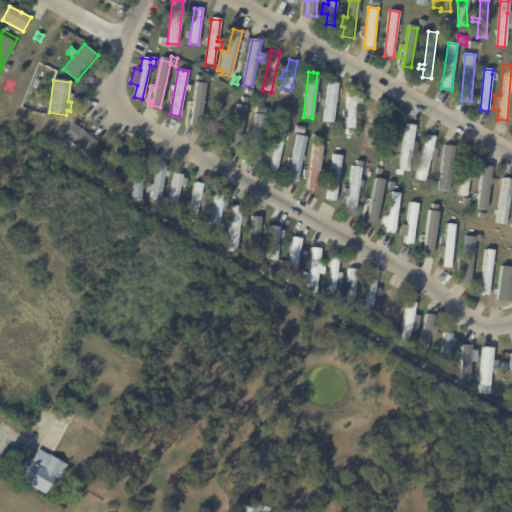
[(190,124),(199,125),(203,82),(193,82),(190,124)]
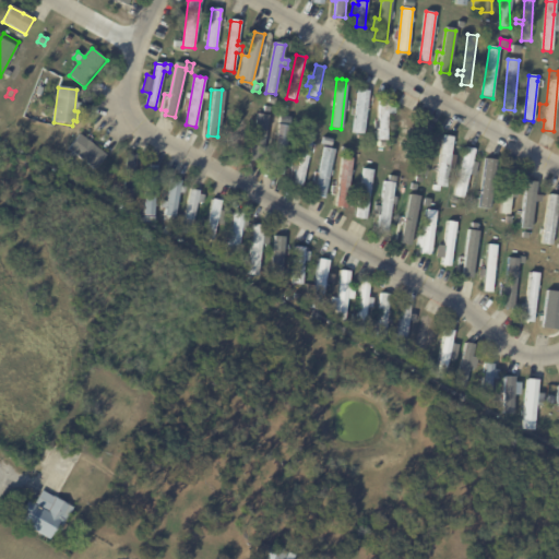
[(360,91),(368,91),(363,134),(353,133),(358,90),(360,91)]
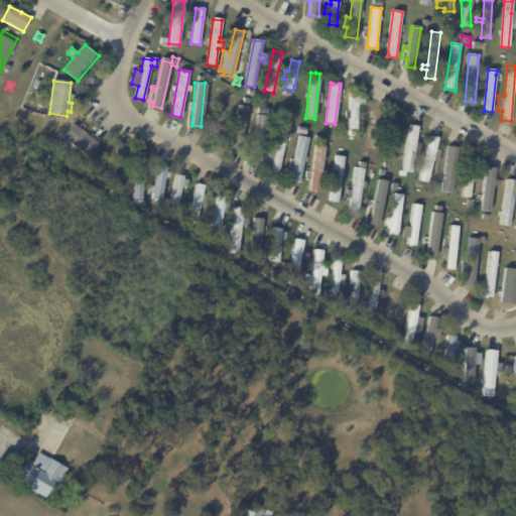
[(358,97),(357,131),(349,130),(350,94),(358,94),(358,97)]
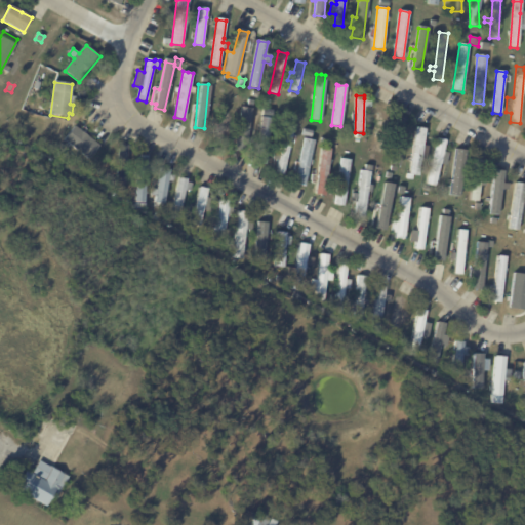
[(376,106),(387,107),(386,118),(391,118),(389,134),(384,133),(381,153),(371,152),(376,106)]
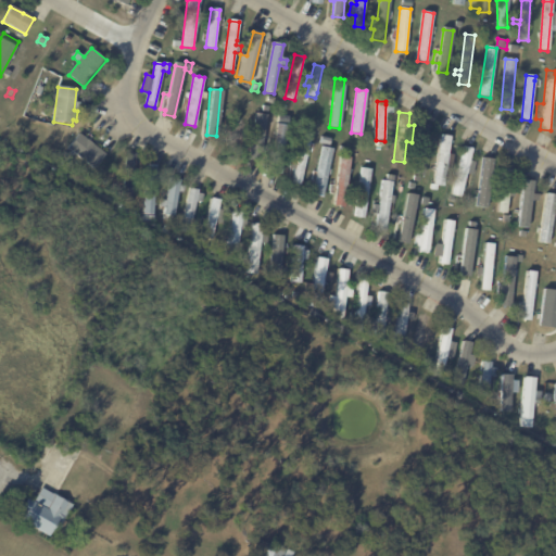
[(255,114),(264,116),(258,159),(250,158),(255,114)]
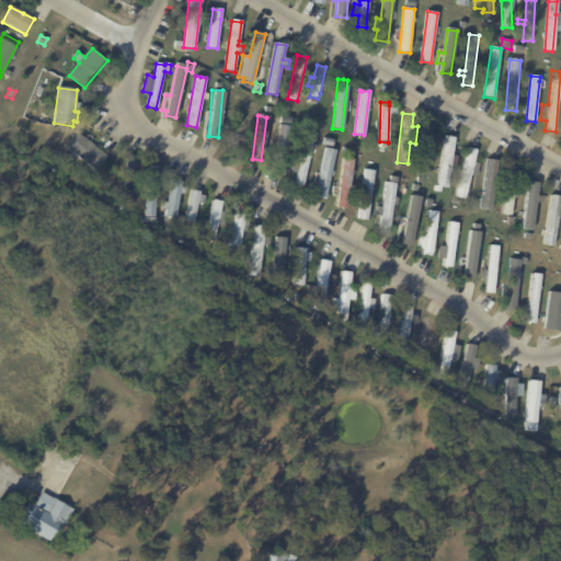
[(279,125),(289,126),(284,175),(273,174),(275,162),(270,162),(271,149),(276,150),(279,125)]
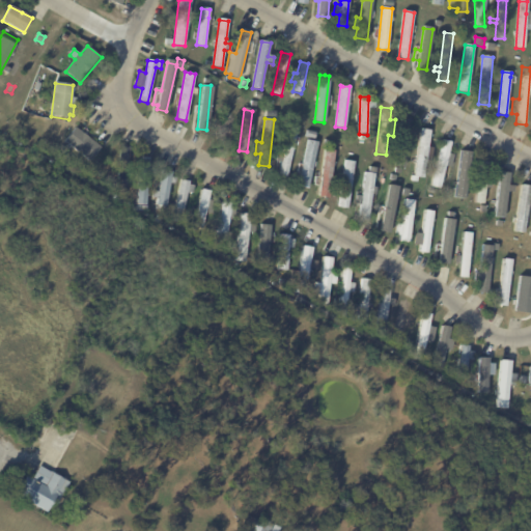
[(279,162),(274,161),(276,156),(282,157),(288,127),(298,129),(286,177),(278,175),(281,163),(279,162)]
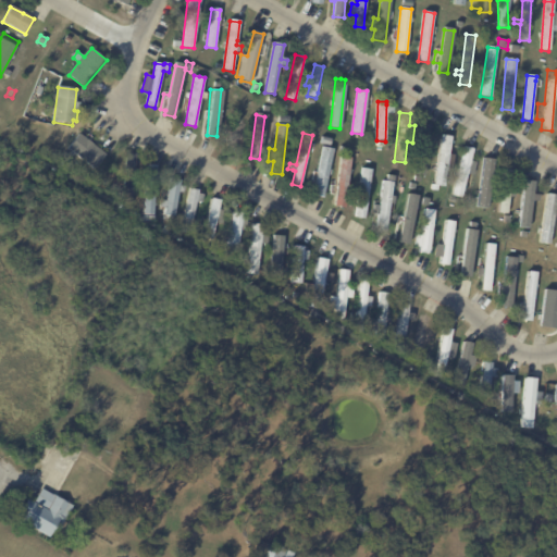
[(85,138),(106,155),(94,169),(67,148),(78,134),(85,138)]
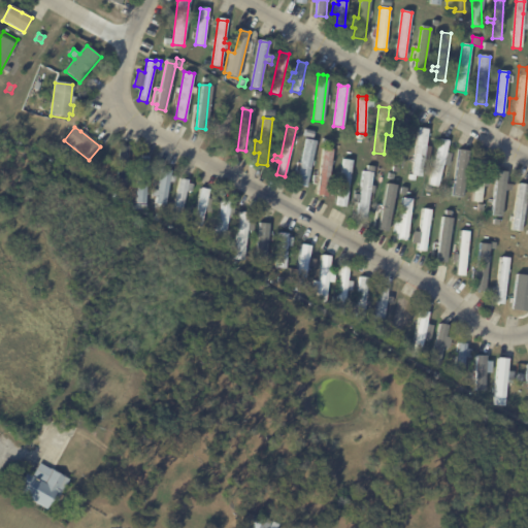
[(414,164),(419,129),(428,130),(422,178),(415,177),(415,180),(407,180),(408,175),(411,176),(414,164)]
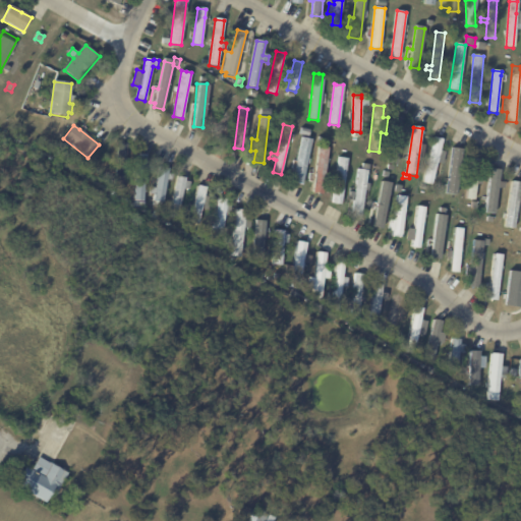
[(301,128),(309,129),(308,136),(299,134),(301,128)]
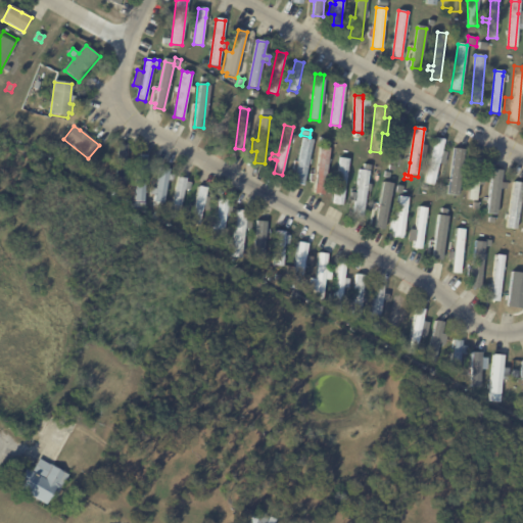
[(295,171),(291,169),(293,160),(298,161),(303,138),(313,140),(302,185),(294,183),(296,171),(295,171)]
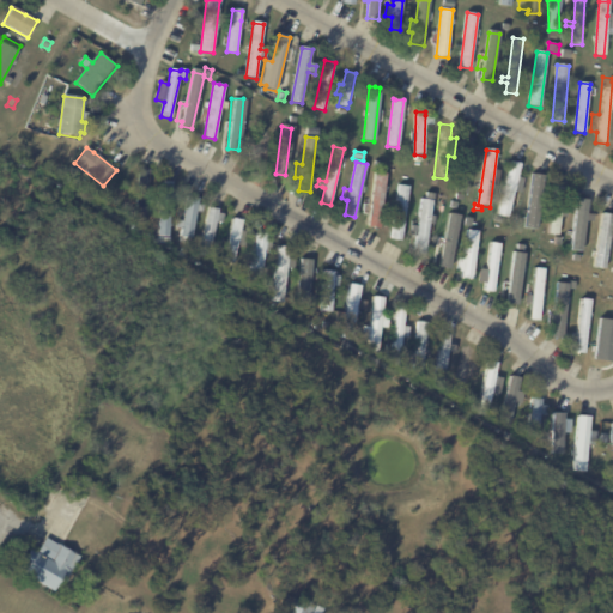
[(510,162),(521,164),(508,217),(497,214),(510,162)]
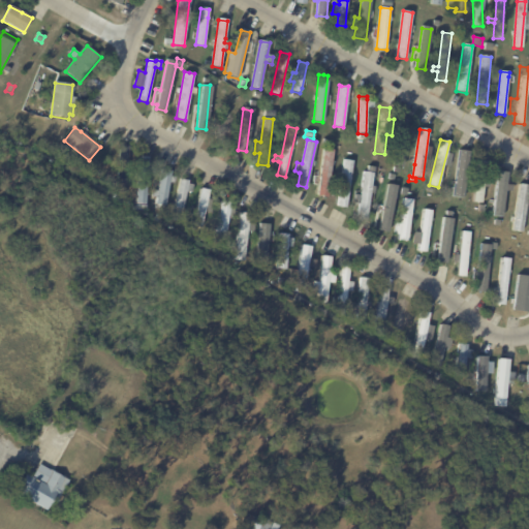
[(402,165),(405,142),(397,141),(394,164),(402,165)]
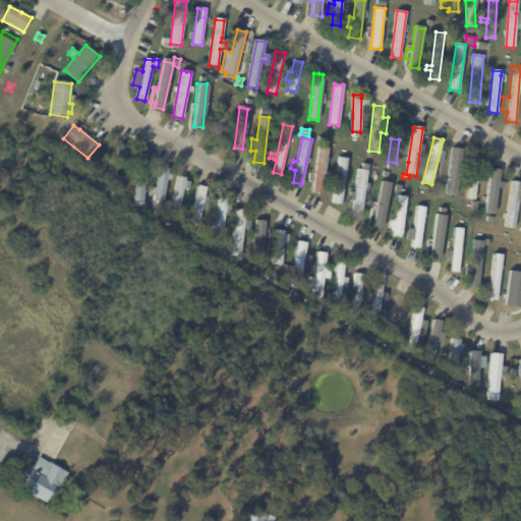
[(319,147),(328,148),(322,193),(312,192),(314,182),(307,181),(309,172),(315,173),(319,147)]
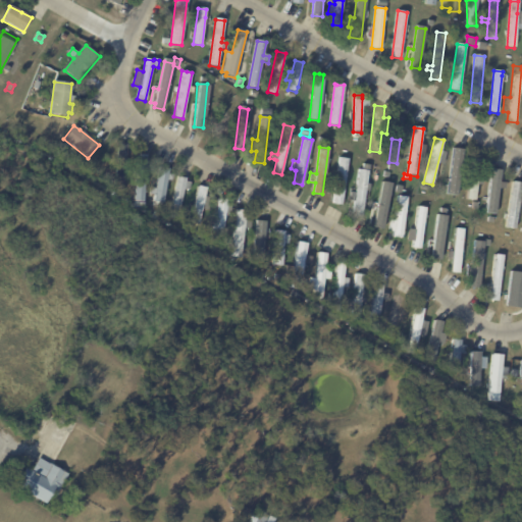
[(456,194),(461,148),(450,147),(448,161),(450,161),(446,193),(456,194)]
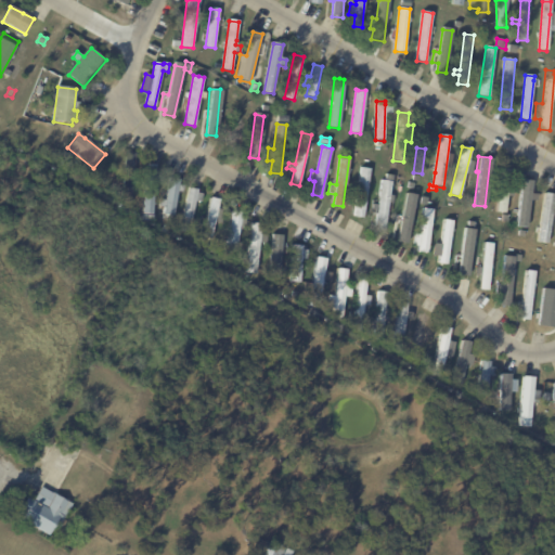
[(145,166),(155,166),(155,178),(160,179),(160,186),(154,186),(152,217),(154,217),(154,221),(141,220),(141,216),(143,216),(145,166)]
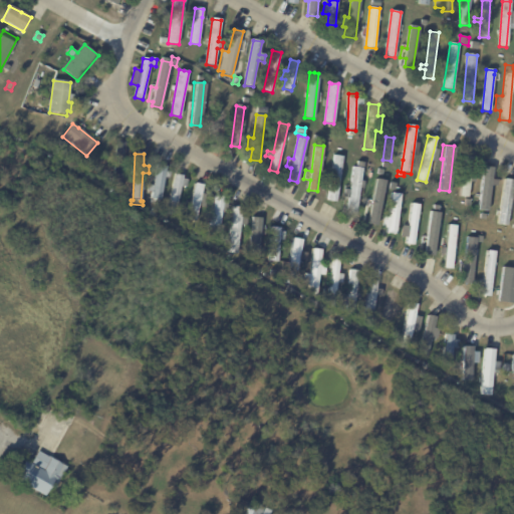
[(334,155),(343,157),(336,202),(328,201),(330,183),(327,183),(328,178),(331,179),(334,155)]
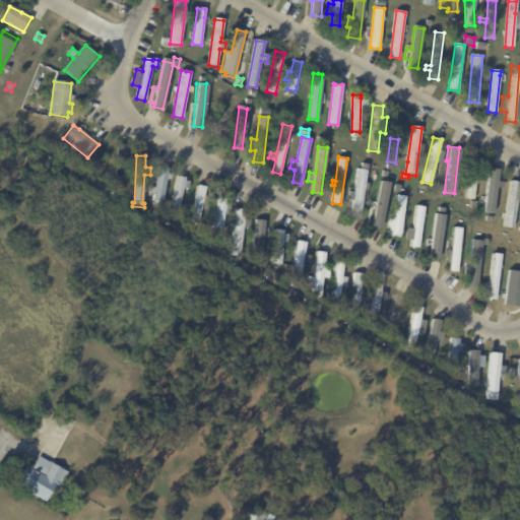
[(358,169),(362,170),(363,164),(368,164),(361,216),(351,214),(358,169)]
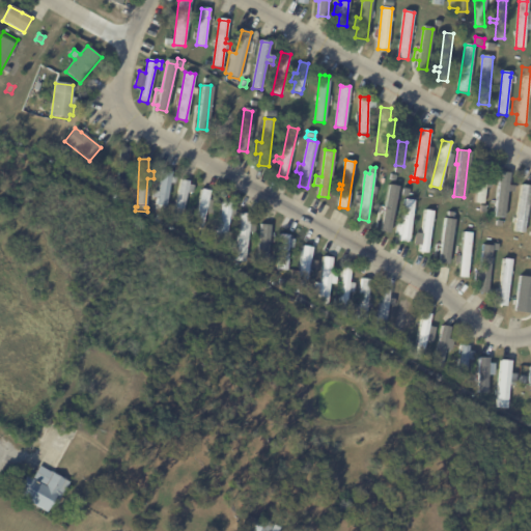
[(505,190),(508,190),(509,172),(497,170),(493,216),(503,217),(505,190)]
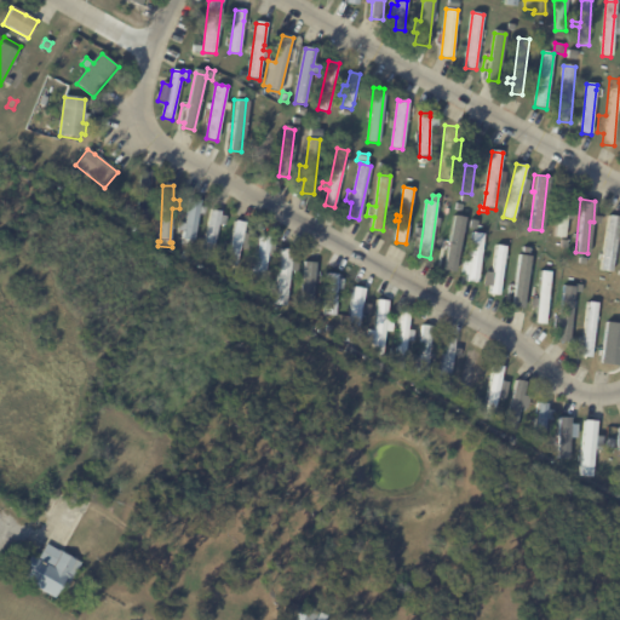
[(189,200),(201,201),(200,208),(205,210),(204,216),(199,216),(194,242),(190,241),(189,247),(183,246),(184,241),(182,241),(183,231),(178,230),(179,224),(185,225),(189,200)]
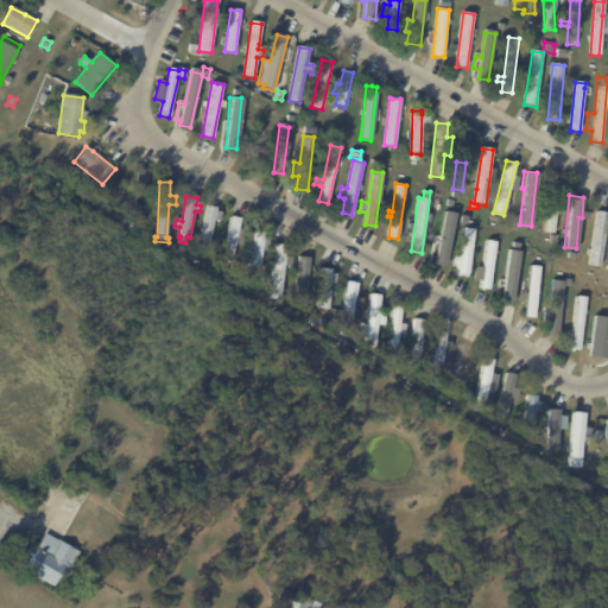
[(542,230),(551,233),(555,204),(545,203),(542,230)]
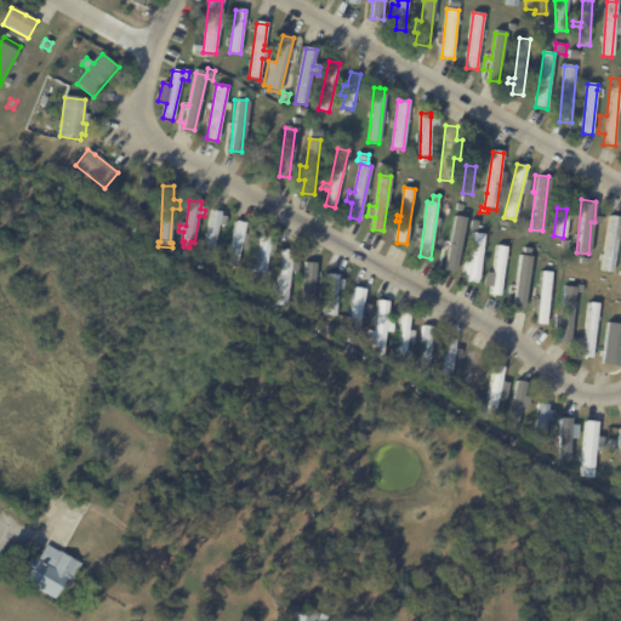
[(211,210),(221,211),(220,216),(226,216),(223,232),(217,231),(211,260),(201,258),(201,256),(197,256),(200,240),(205,241),(211,210)]
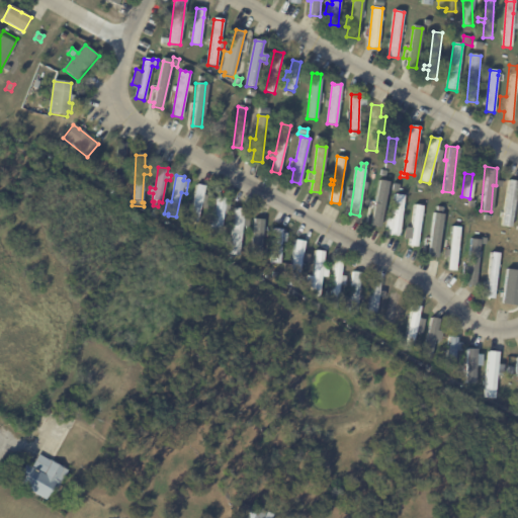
[(508,181),(517,181),(517,187),(511,228),(495,225),(496,217),(503,219),(508,181)]
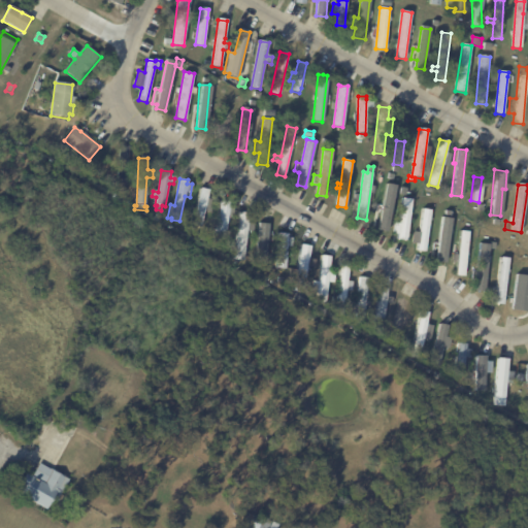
[(393,191),(392,197),(383,195),(384,188),(393,190),(393,191)]
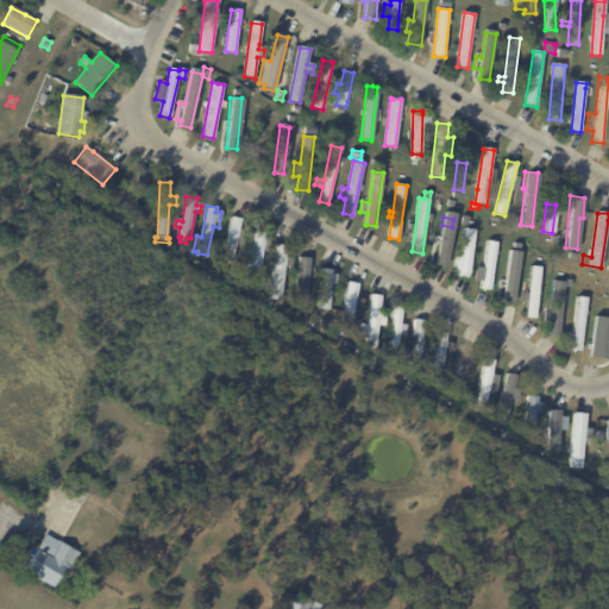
[(224,251),(231,218),(240,220),(232,263),(221,261),(224,251)]
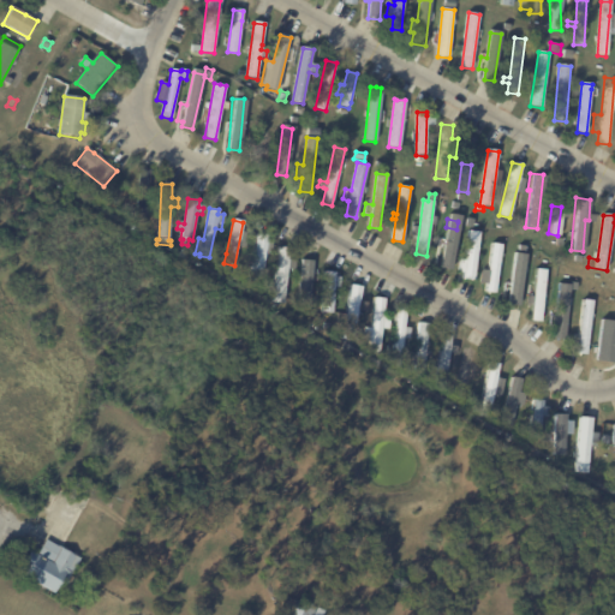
[(455,234),(449,270),(439,268),(440,263),(434,263),(435,252),(441,254),(445,230),(455,232),(455,234)]
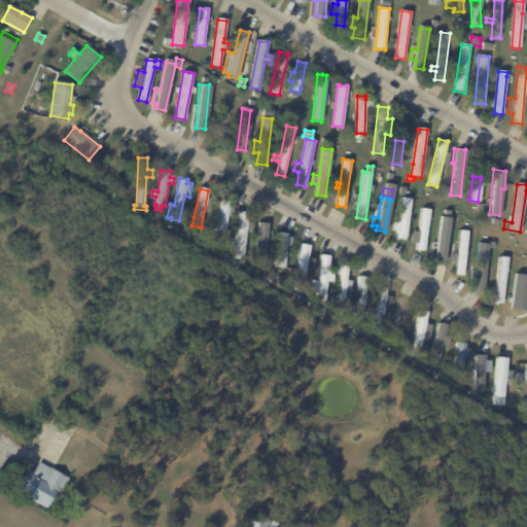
[(397,223),(401,198),(411,199),(406,241),(395,240),(396,233),(391,232),(392,223),(397,223)]
